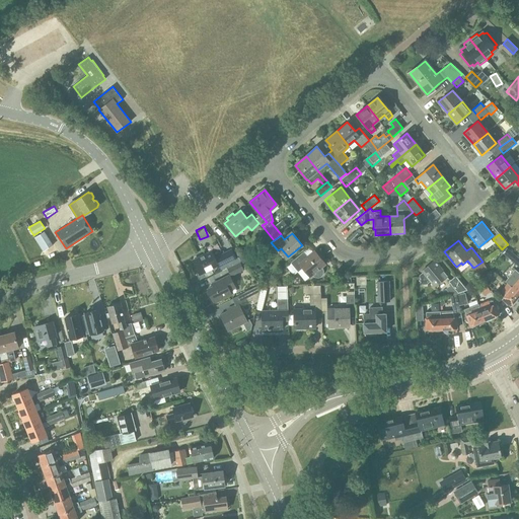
[(502,249),(500,250),(503,252),(503,253),(518,267),(518,257),(505,246),(502,249)]
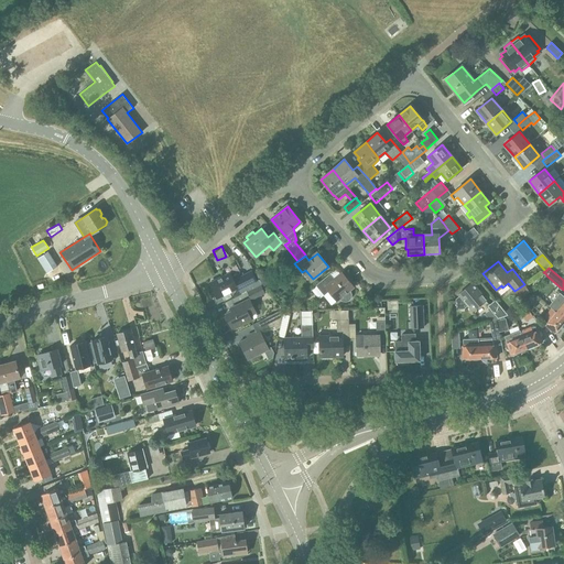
[(240,294),(259,283),(258,280),(257,281),(251,270),(232,280),(229,273),(209,283),(217,297),(236,289),(237,291),(239,291),(240,294)]
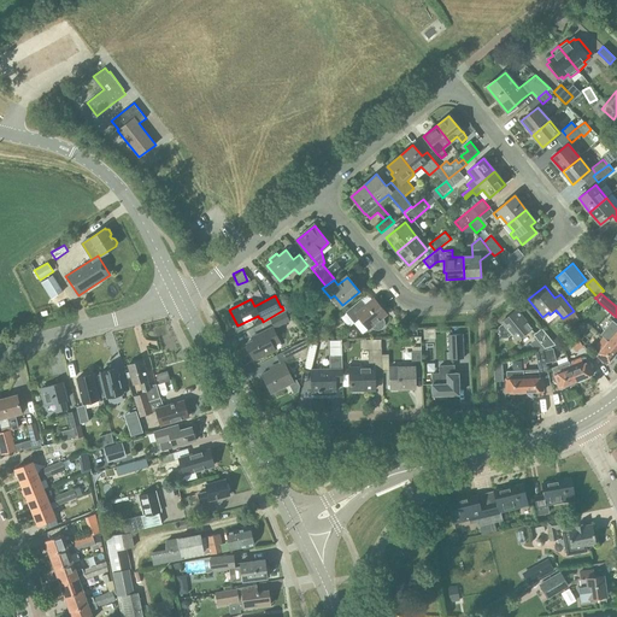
[(346,313),(341,317),(348,327),(354,323),(359,318),(369,329),(371,327),(372,329),(375,330),(378,330),(381,329),(383,328),(385,325),(385,323),(383,319),(382,317),(387,313),(374,299),(366,305),(360,299),(345,312),(346,313)]
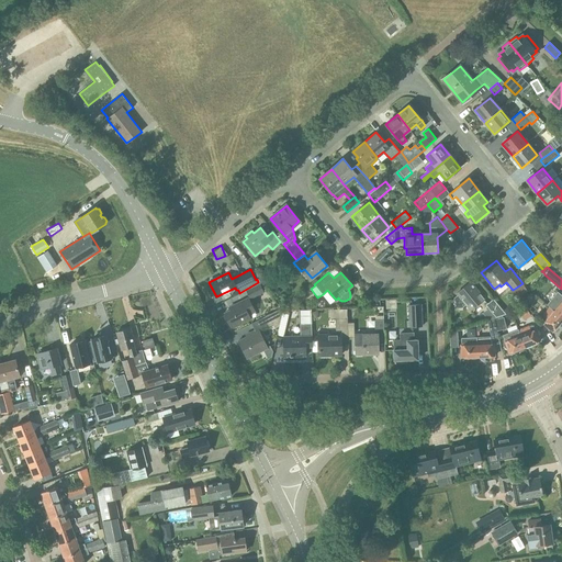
[(454,298),(454,307),(462,307),(465,304),(470,310),(484,299),(471,281),(457,293),(458,295),(454,298)]
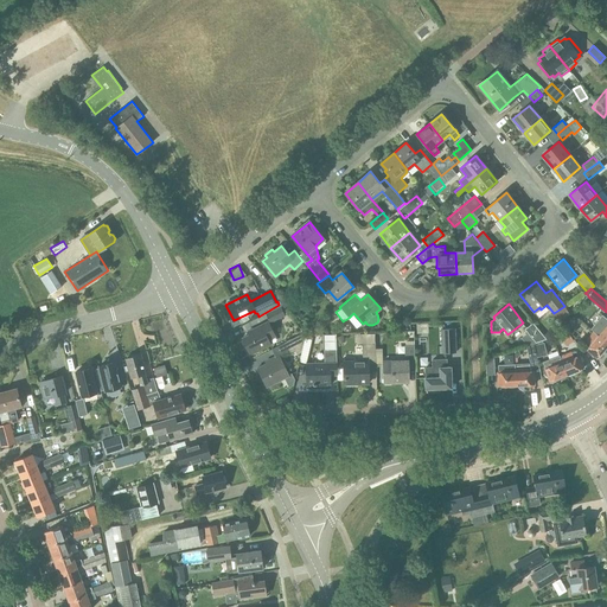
[(279,305),(259,317),(267,313),(266,314),(270,324),(285,315),(281,306),(280,307),(279,305)]
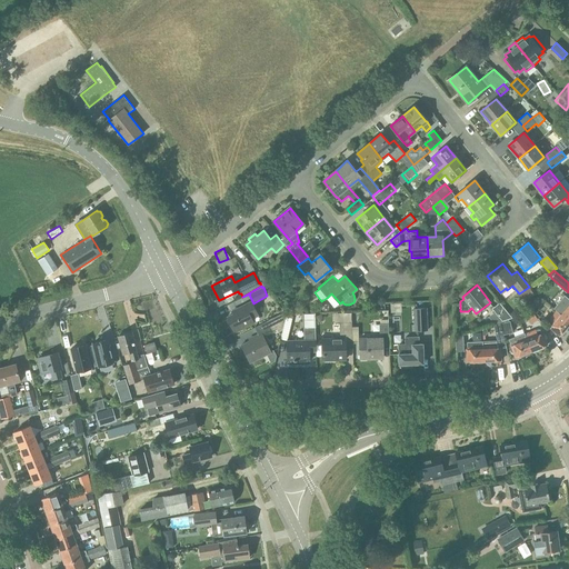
[(522,301),(535,295),(531,288),(519,295),(522,301)]
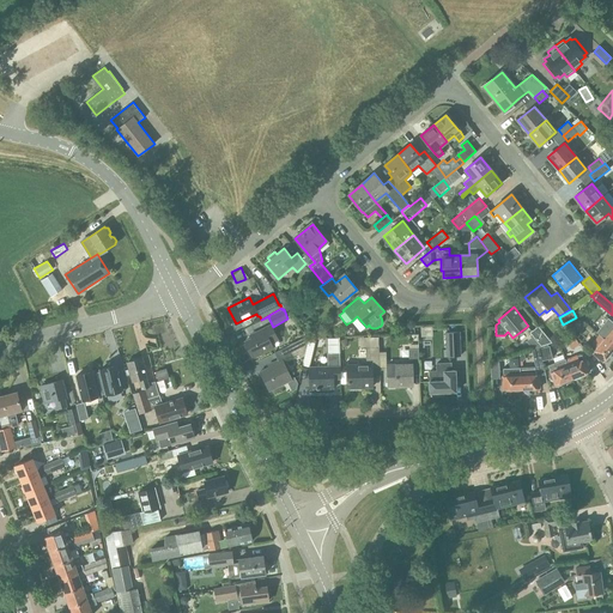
[(599,335),(612,346),(612,322),(610,320),(607,323),(606,322),(598,334),(599,335)]
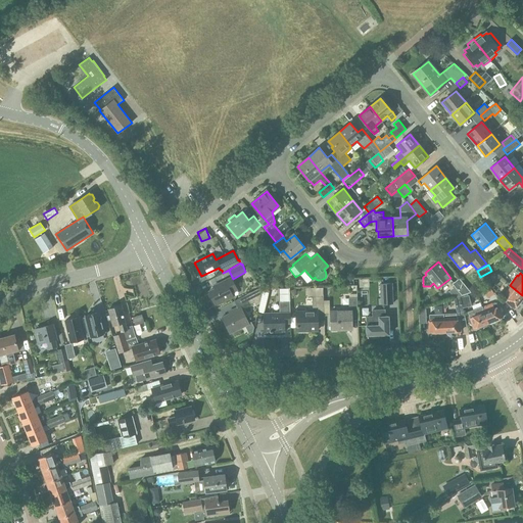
[(218,287),(208,291),(216,305),(233,297),(231,293),(237,290),(231,278),(217,285),(218,287)]
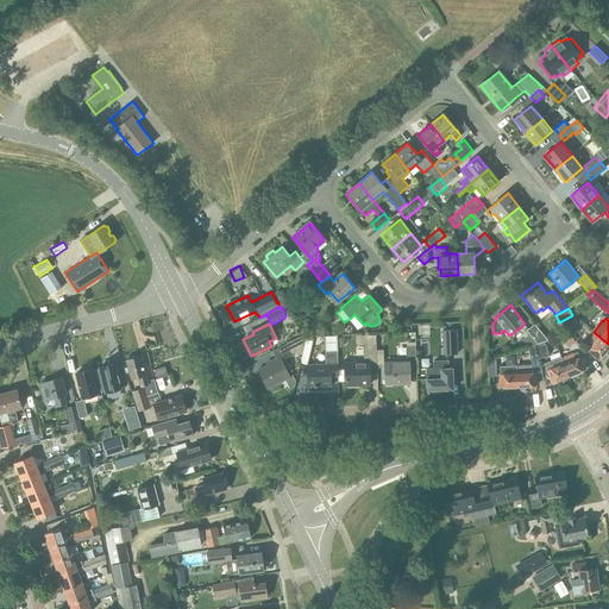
[(528,328),(526,331),(538,344),(548,340),(534,324),(533,325),(528,328)]
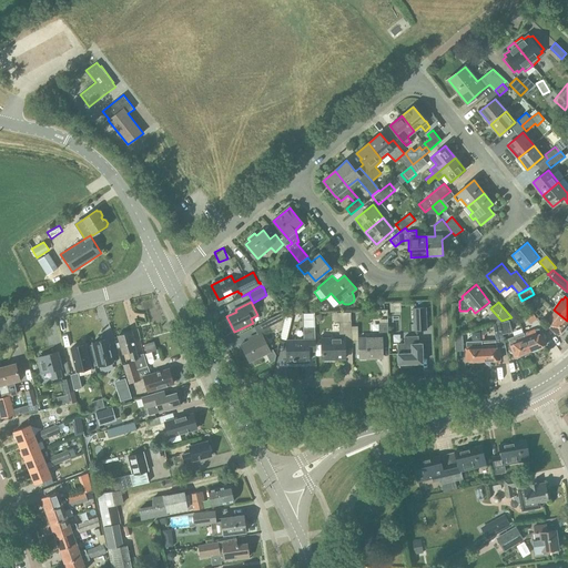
[(527,313),(525,314),(529,324),(538,321),(528,303),(524,305),(527,313)]
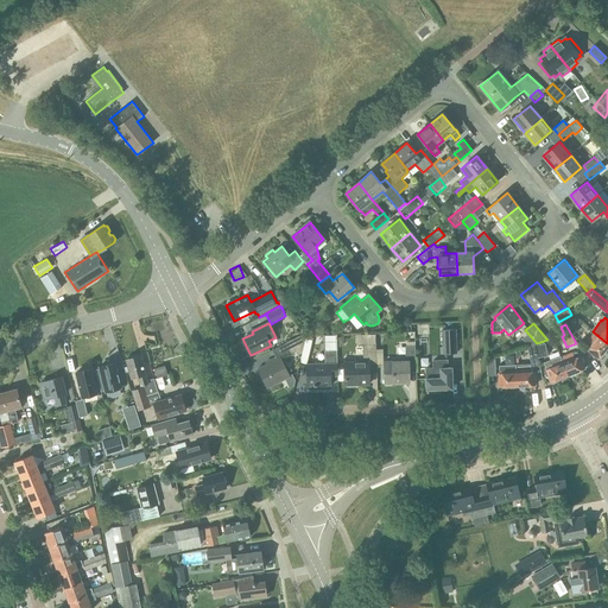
[(455,329),(442,330),(443,354),(456,353),(455,329)]
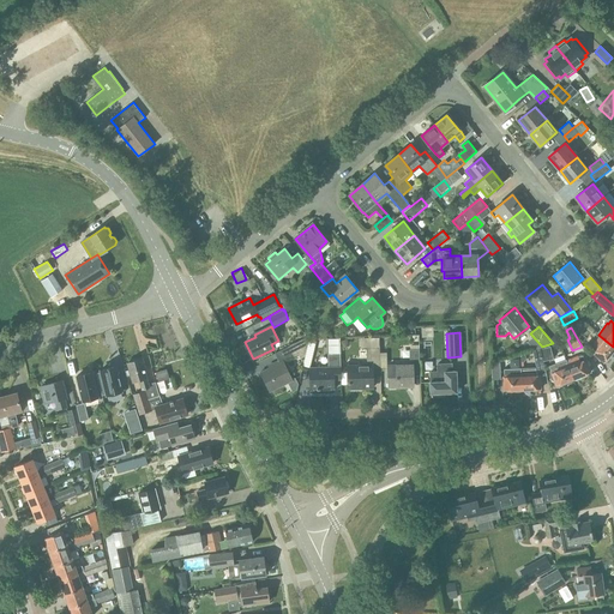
[(606,360),(613,349),(613,347),(600,336),(591,344),(597,349),(595,351),(594,354),(603,362),(605,360),(606,360)]
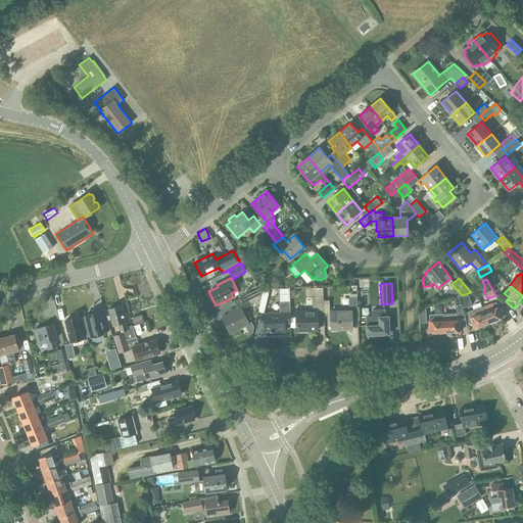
[(249,324),(241,307),(249,303),(245,295),(234,300),(237,307),(231,310),(232,312),(222,318),(230,334),(249,324)]
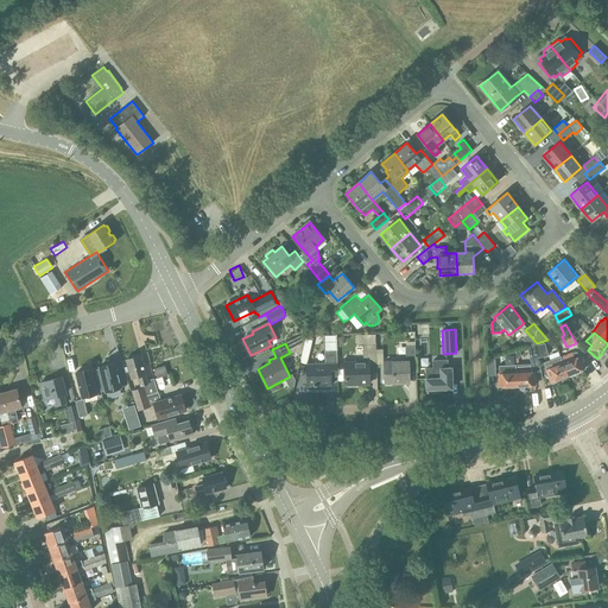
[(377,365),(377,352),(375,343),(362,344),(363,362),(344,362),(344,385),(369,384),(368,365),(377,365)]
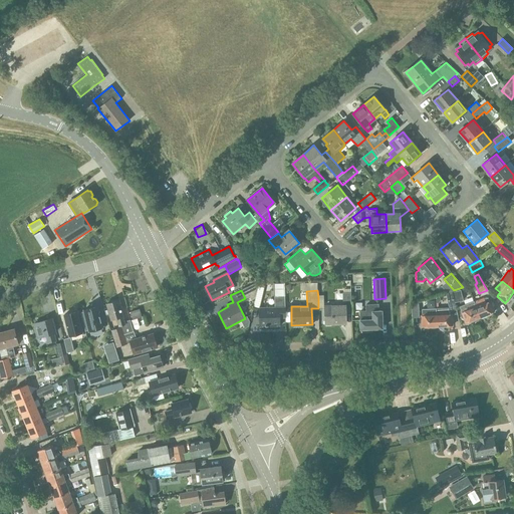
[(461,290),(453,292),(455,302),(463,300),(461,290)]
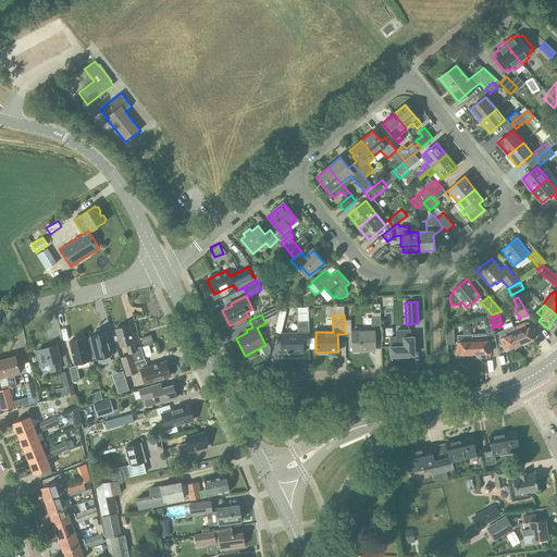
[(372,331),(353,332),(353,334),(353,351),(374,350),(374,338),(381,338),(380,317),(373,317),(371,317),(372,331)]
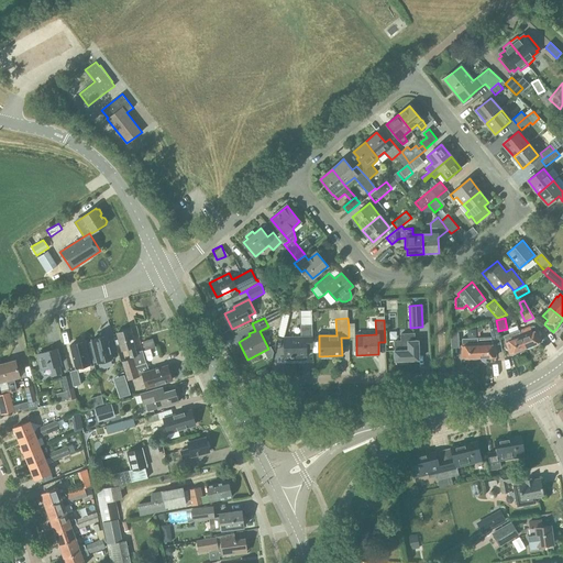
[(496,320),(488,321),(490,332),(498,331),(496,320)]
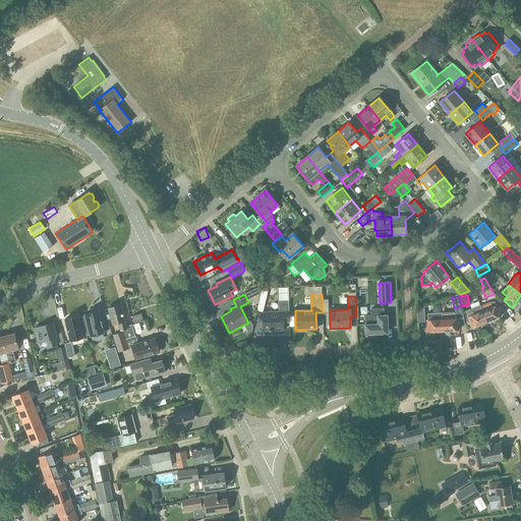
[(283,330),(283,314),(289,314),(289,300),(278,300),(278,311),(263,312),(263,331),(283,330)]
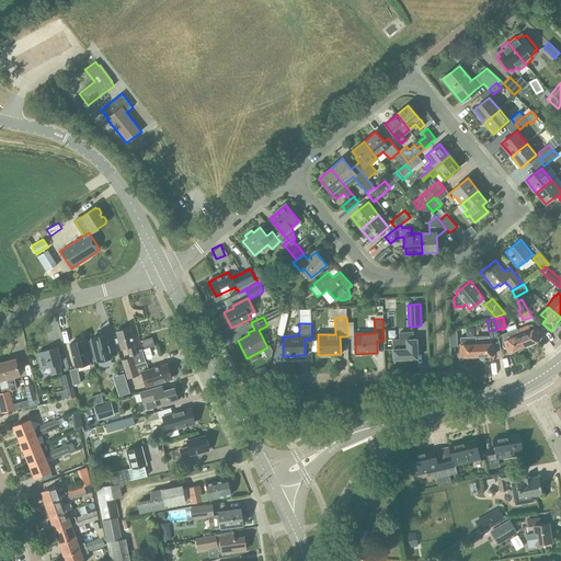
[(517,329),(524,346),(537,341),(537,340),(539,340),(535,329),(534,330),(531,324),(528,327),(528,324),(517,329)]
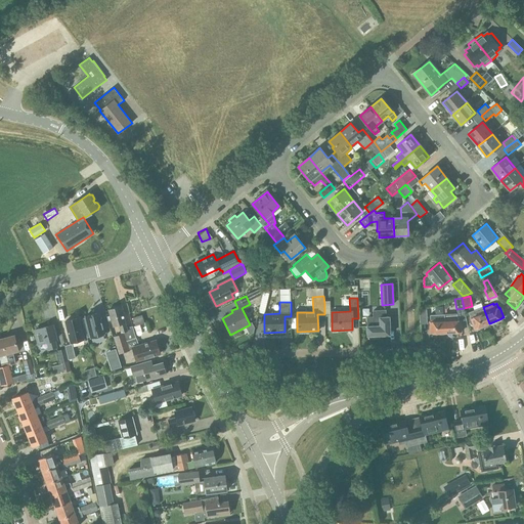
[(125,322),(123,315),(124,315),(121,306),(108,310),(113,326),(118,324),(121,333),(123,333),(123,334),(113,337),(116,344),(136,338),(132,326),(127,328),(125,322)]
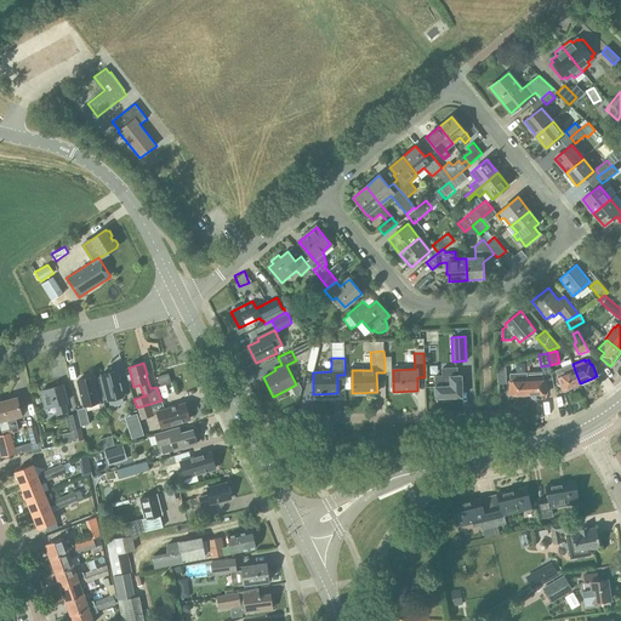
[(565,388),(580,383),(573,364),(560,369),(557,370),(559,377),(558,377),(562,389),(564,388),(565,388)]
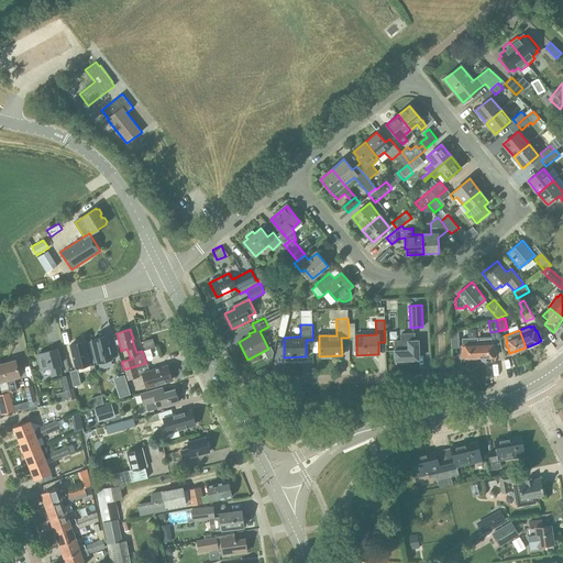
[(401,342),(394,342),(394,351),(395,361),(397,361),(397,364),(407,363),(407,361),(419,360),(418,340),(415,341),(415,333),(400,333),(401,342)]
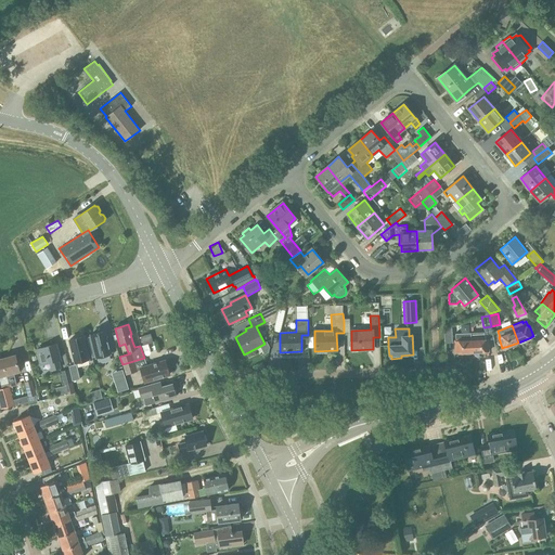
[(88,338),(92,357),(95,356),(95,357),(110,353),(104,332),(90,335),(91,337),(88,338)]
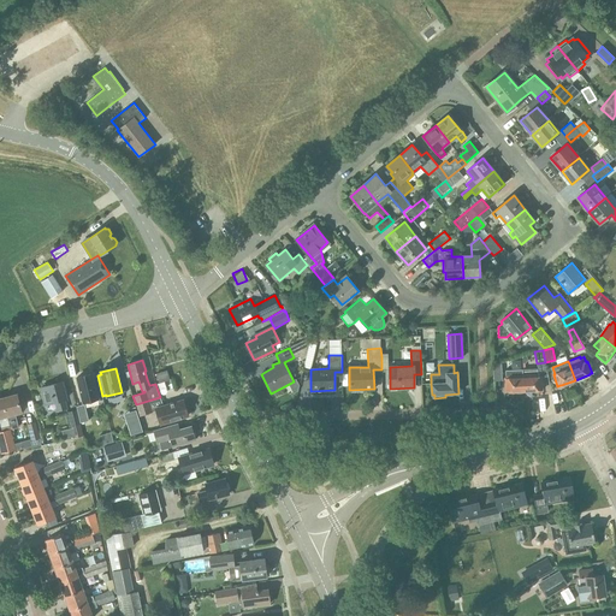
[(508,391),(523,391),(522,371),(510,372),(510,378),(508,378),(507,379),(504,379),(505,391),(508,391)]
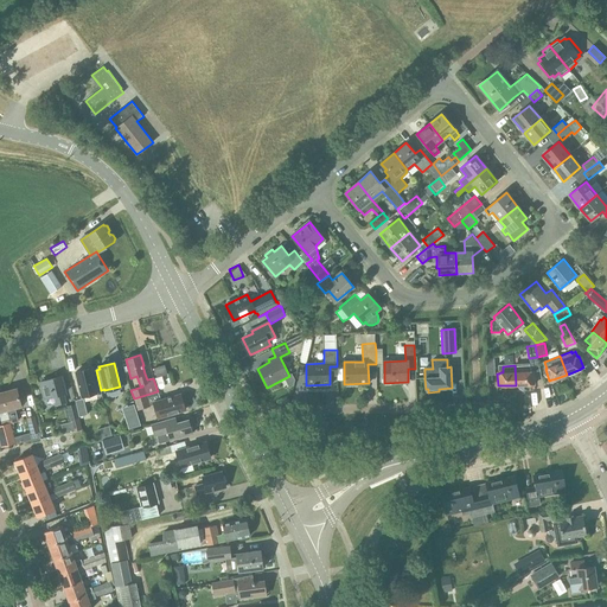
[(528,365),(515,365),(516,385),(531,384),(535,384),(534,372),(531,372),(531,371),(528,371),(528,365)]
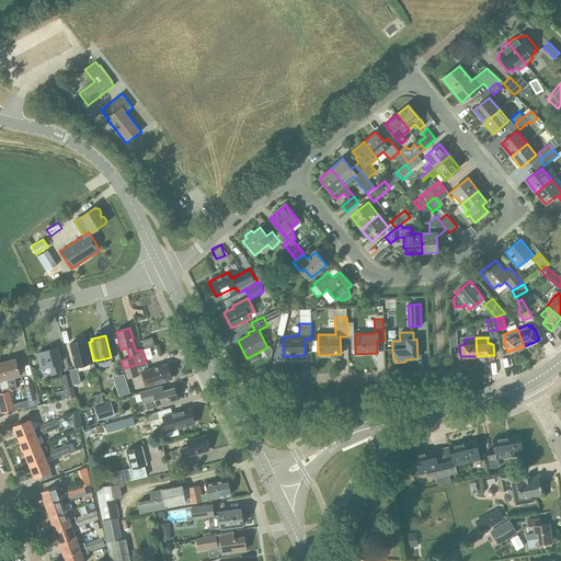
[(93,361),(89,342),(84,342),(84,341),(70,344),(76,366),(90,363),(89,362),(93,361)]
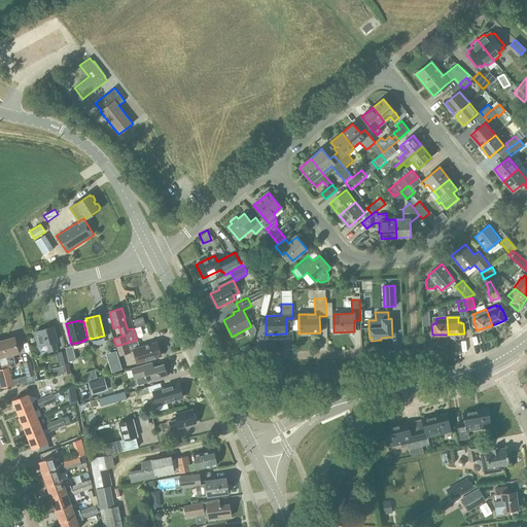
[(57,342),(53,327),(35,331),(39,346),(46,344),(48,352),(58,350),(56,342),(57,342)]
